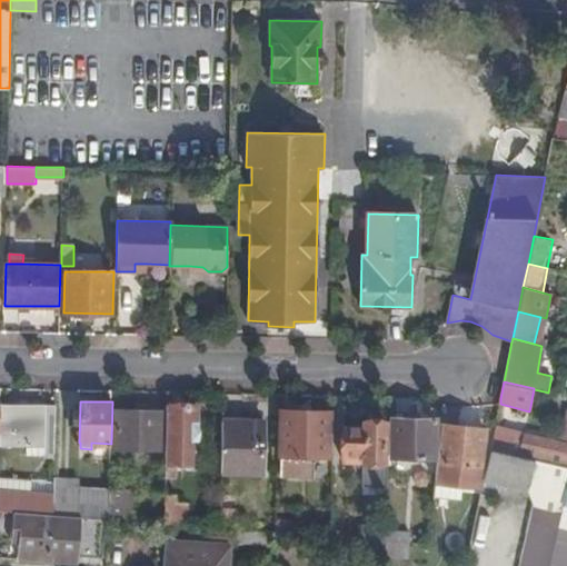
[(197,407),(167,406),(166,478),(175,478),(176,464),(190,464),(191,439),(197,439),(198,423),(197,423),(197,407)]
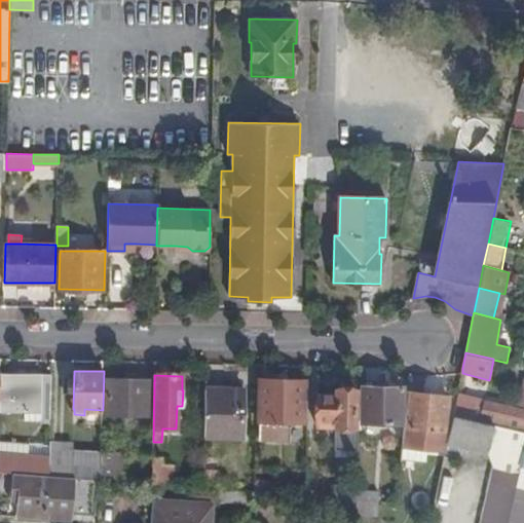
[(25,418),(50,418),(51,377),(0,377),(0,403),(0,412),(25,411),(25,418)]
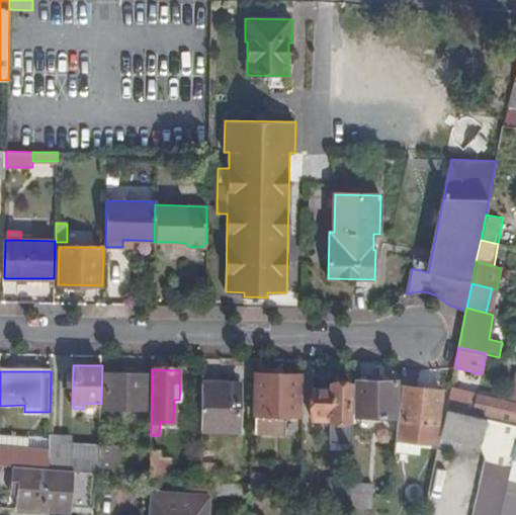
[(122,373),(106,373),(105,408),(147,409),(147,374),(130,373),(122,373)]
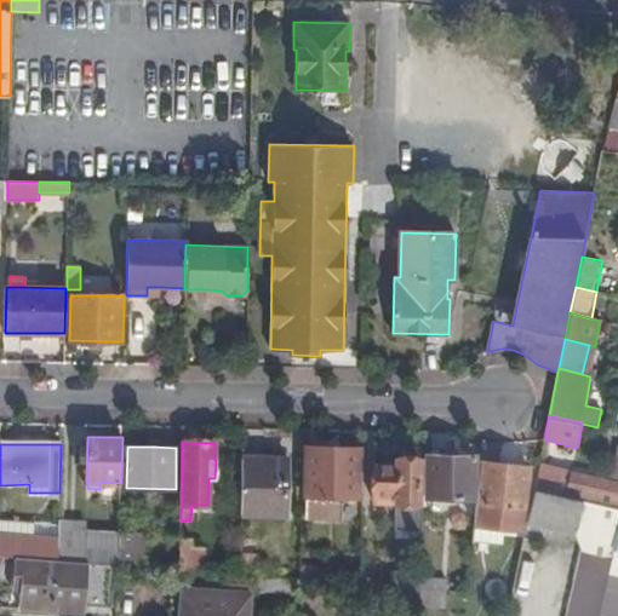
[(360,448),(307,447),(305,514),(341,516),(341,496),(359,496),(360,448)]
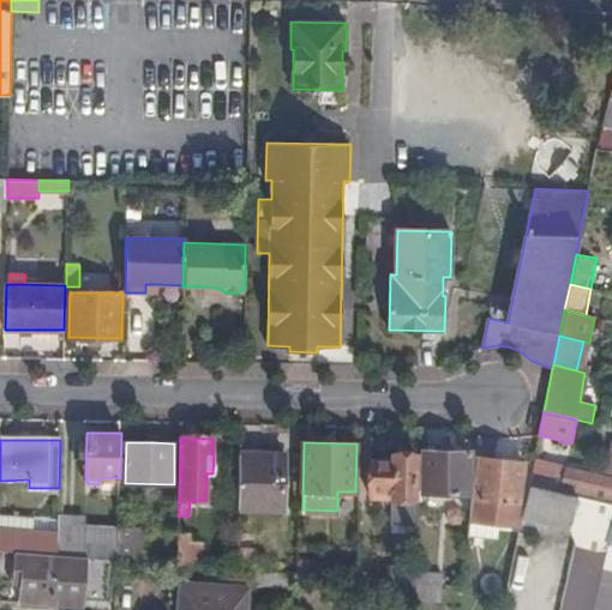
[(473,450),(424,451),(423,491),(472,491),(473,450)]
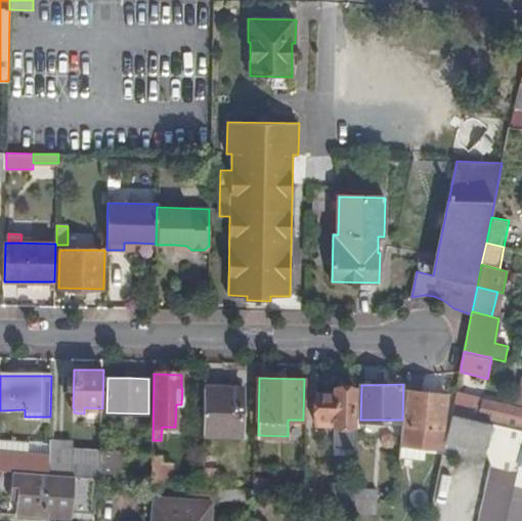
[(229,388),(204,387),(203,433),(242,434),(243,388),(229,388)]
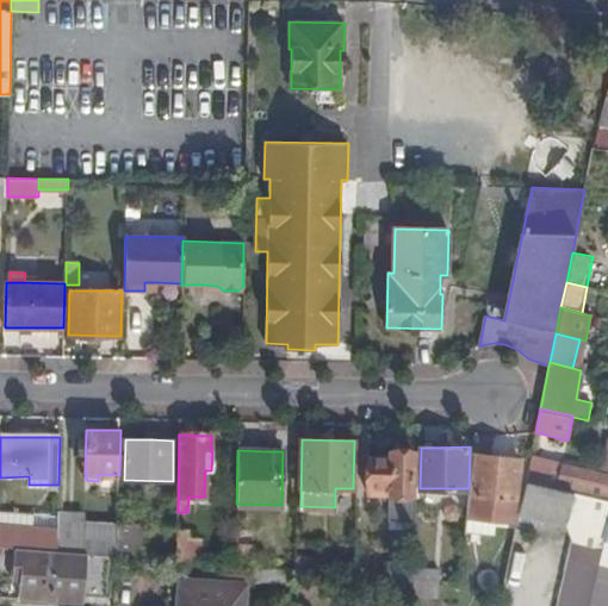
[(413,450),(390,450),(390,457),(368,457),(368,486),(390,486),(390,494),(390,520),(416,520),(416,494),(410,494),(413,450)]
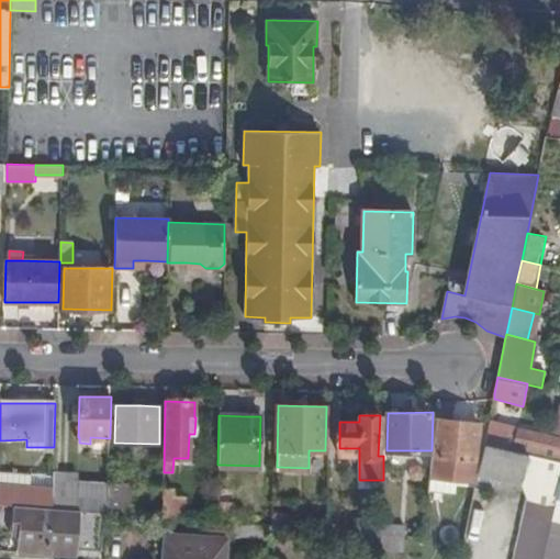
[(559,462),(559,415),(559,416),(555,438),(489,422),(484,443),(559,462)]
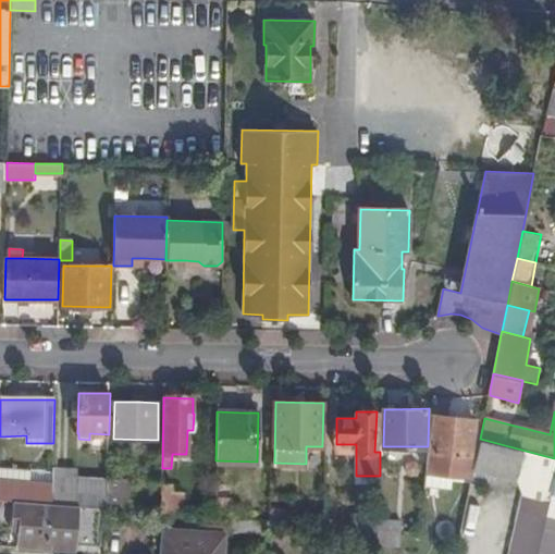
[(477,420),(432,415),(424,485),(452,489),(453,475),(468,477),(477,420)]
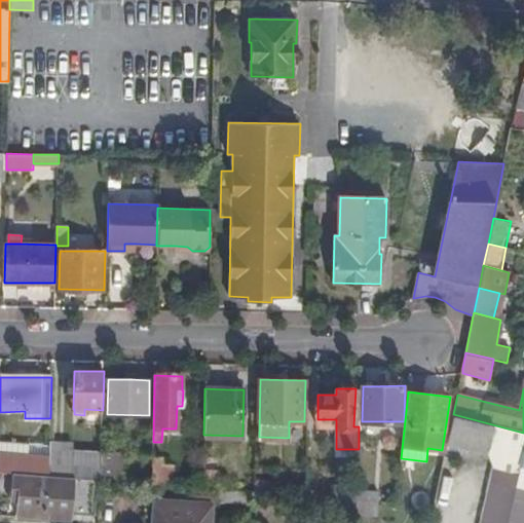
[(523,522),(523,433),(453,414),(448,441),(488,451),(494,467),(481,522),(523,522)]
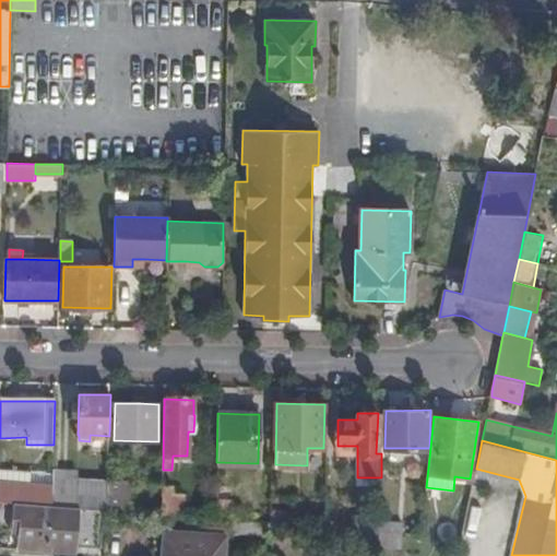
[(52,486),(54,474),(0,471),(0,482),(52,486)]
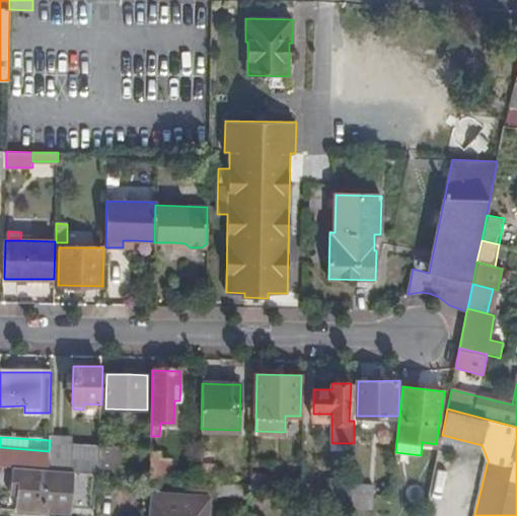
[(71,459),(72,444),(72,443),(65,438),(50,438),(50,440),(49,451),(49,469),(74,471),(75,459),(71,459)]
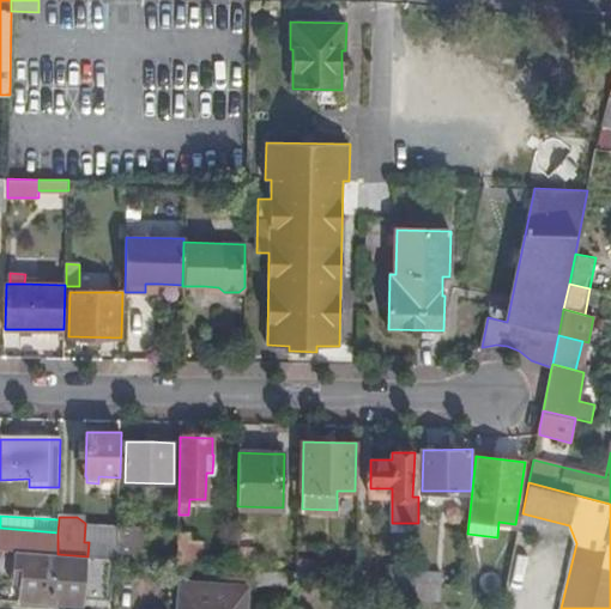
[(118,559),(119,528),(85,524),(84,542),(89,542),(88,556),(118,559)]
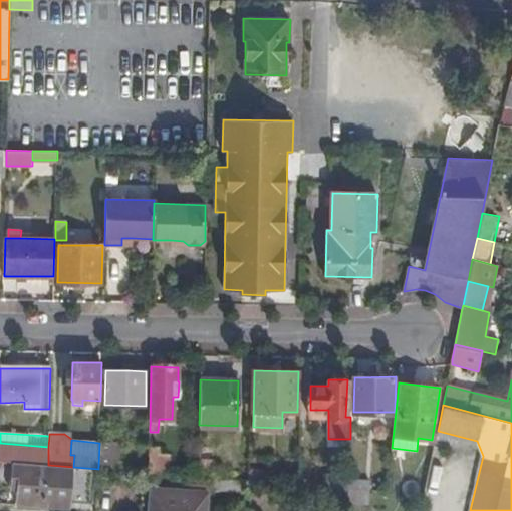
[(98,469),(118,471),(119,442),(99,442),(99,443),(98,469)]
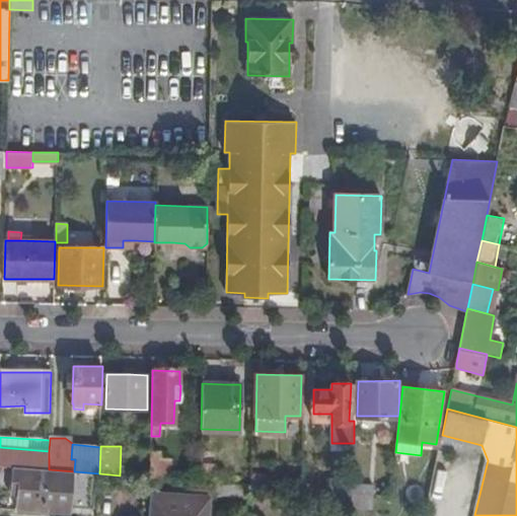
[(0,466),(6,466),(49,469),(49,451),(0,447),(0,466)]
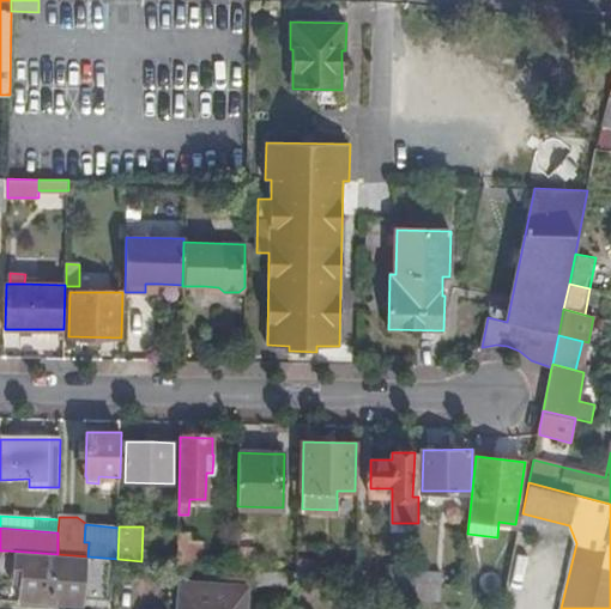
[(177,564),(203,566),(203,546),(177,544),(177,564)]
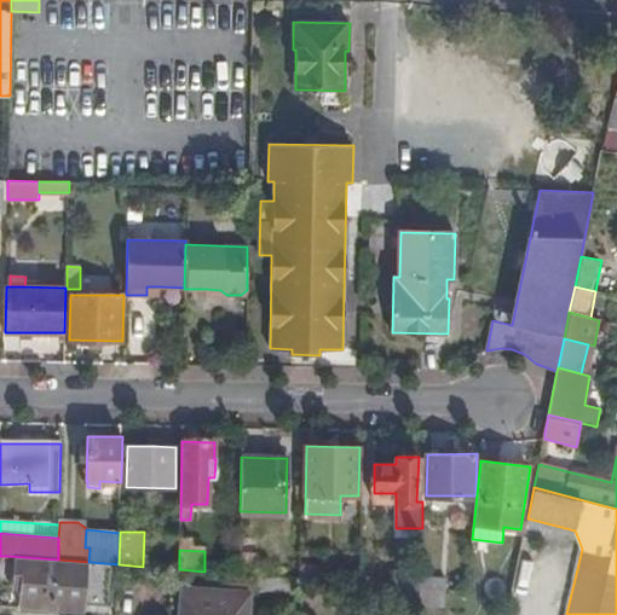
[(86,610),(88,562),(58,560),(7,556),(5,587),(21,589),(19,604),(86,610)]
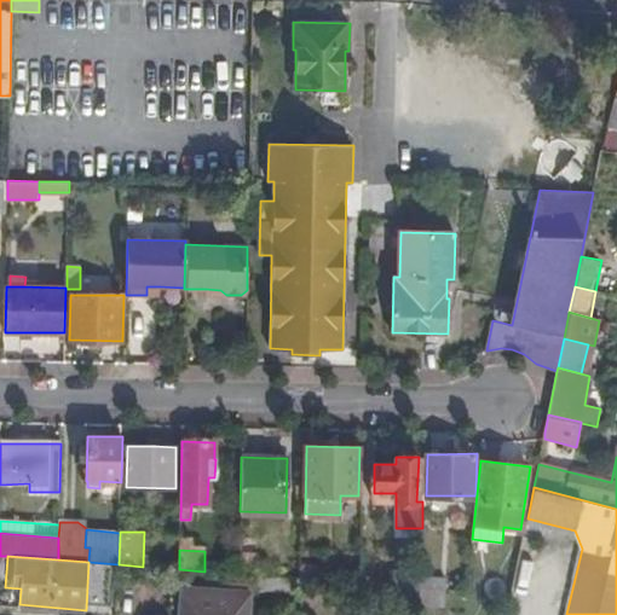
[(391,602),(420,602),(421,578),(421,572),(392,570),(391,602)]
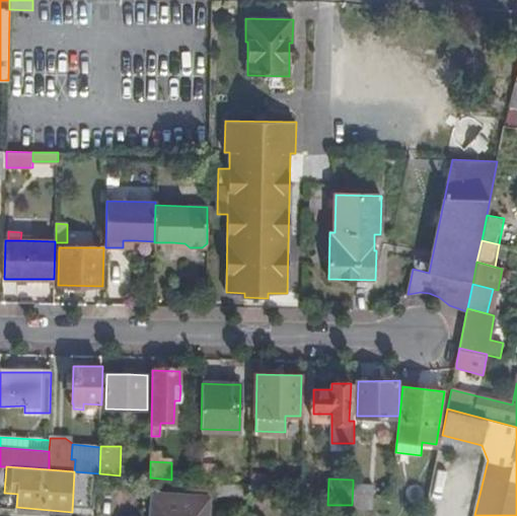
[(372,486),(353,485),(352,505),(352,507),(371,508),(372,486)]
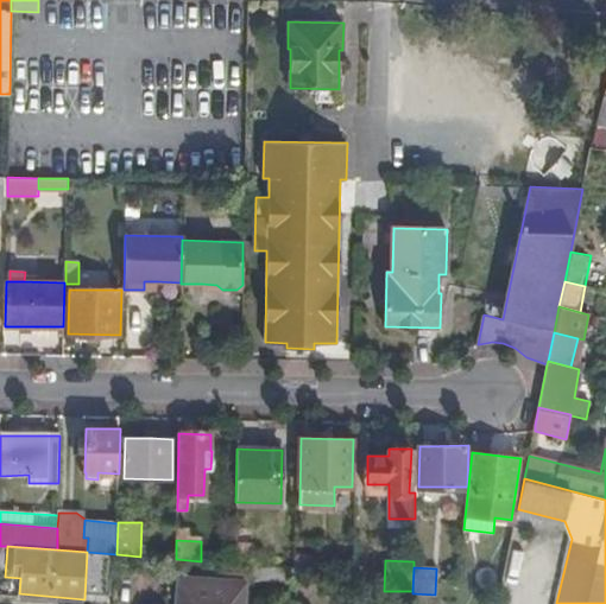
[(242,603),(245,583),(182,578),(178,603),(242,603)]
